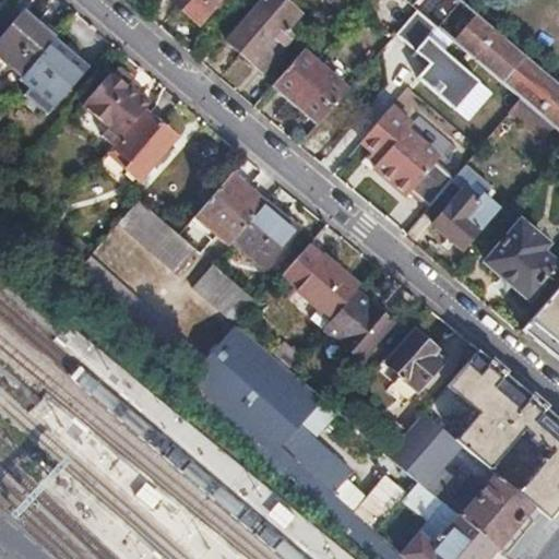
[(169,0),(199,24),(218,0),(169,0)]
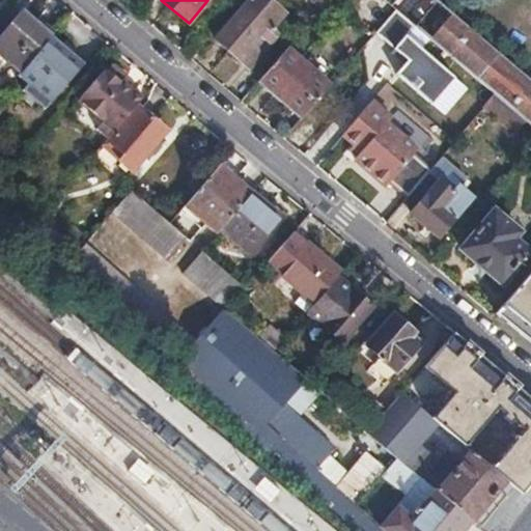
[(268,0),(250,0),(216,42),(251,71),(280,35),(266,23),(278,8),(268,0)]
